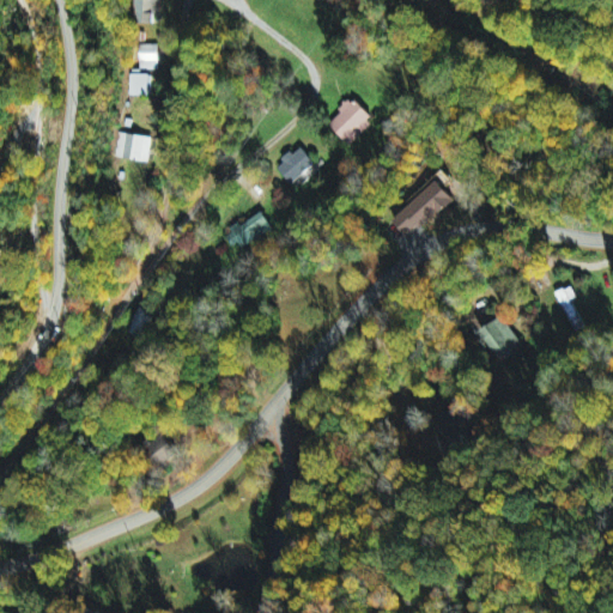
[(162,0),(135,0),(135,25),(155,25),(156,13),(162,13),(162,0)]
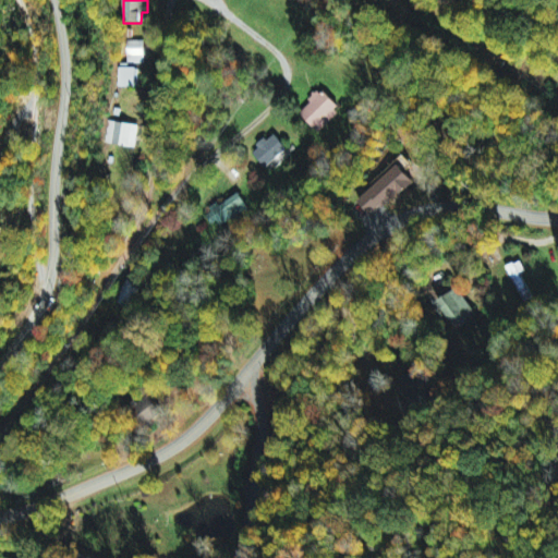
[(128,65),(146,64),(146,41),(128,41),(128,65)]
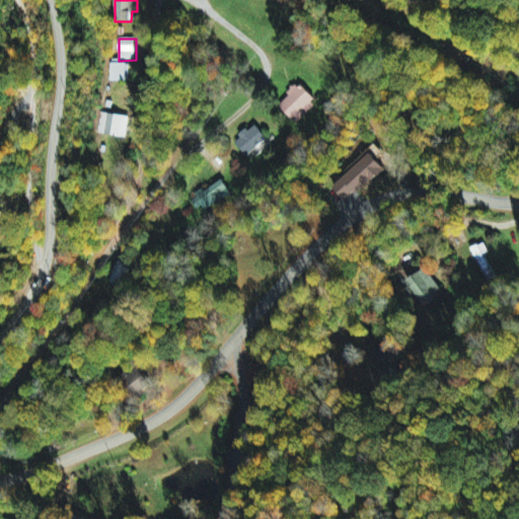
[(129,82),(130,63),(110,62),(110,81),(129,82)]
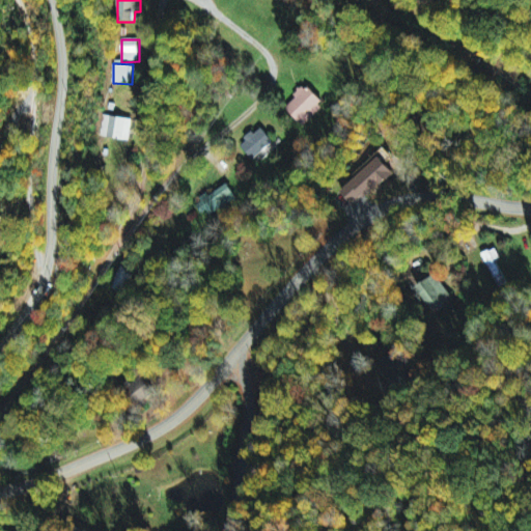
[(326,105),(306,86),(284,109),(305,128),(326,105)]
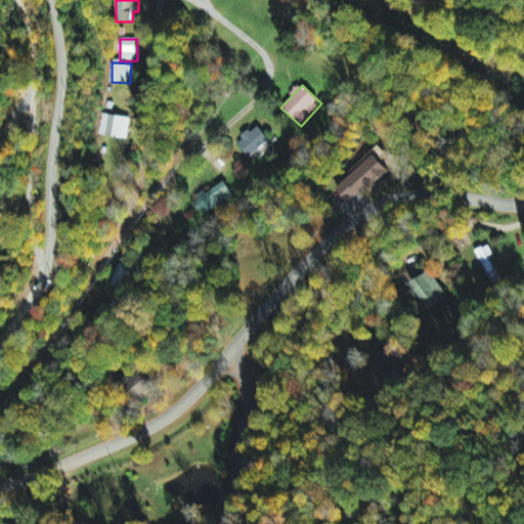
[(99,137),(129,139),(131,117),(100,115),(99,137)]
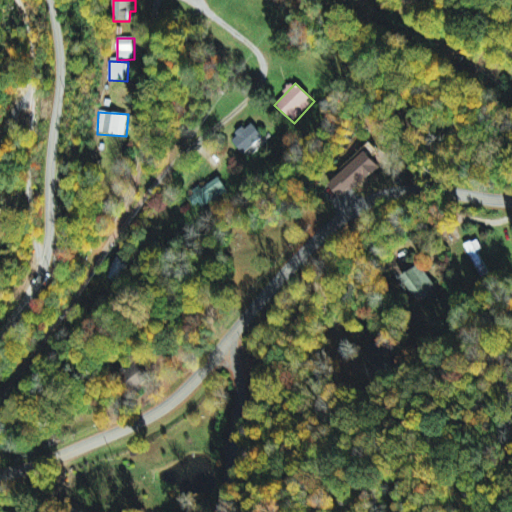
[(231,138),(242,154),(264,140),(253,123),(231,138)]
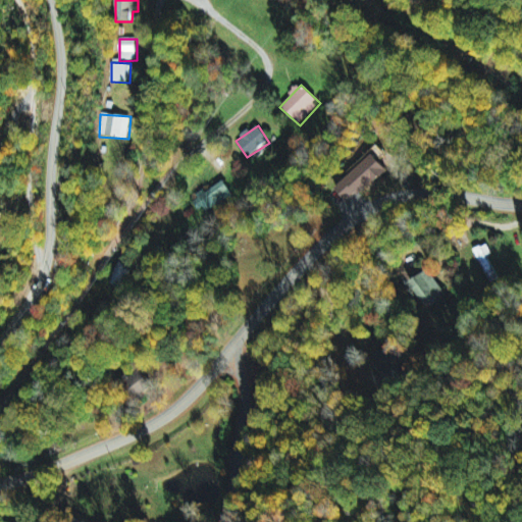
[(334,190),(348,205),(386,170),(373,155),(334,190)]
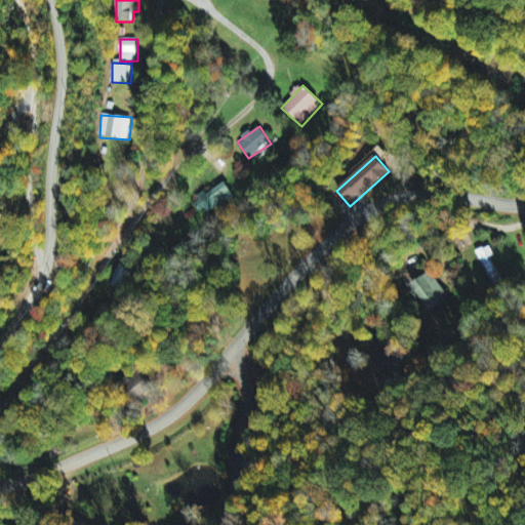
[(197,200),(207,214),(235,196),(225,180),(197,200)]
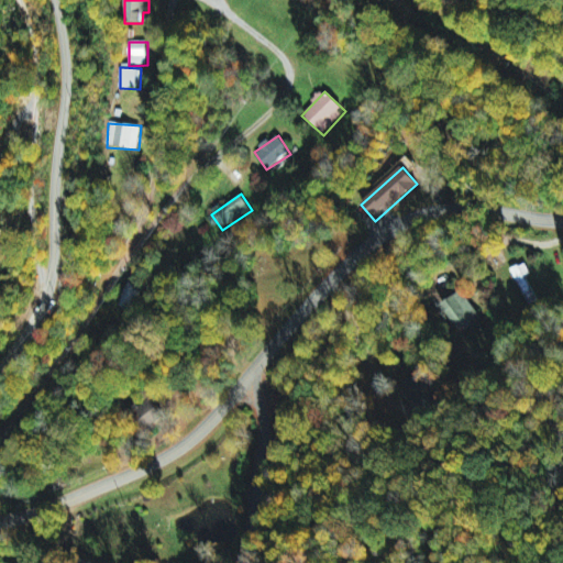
[(442,307),(464,333),(483,319),(461,291),(442,307)]
